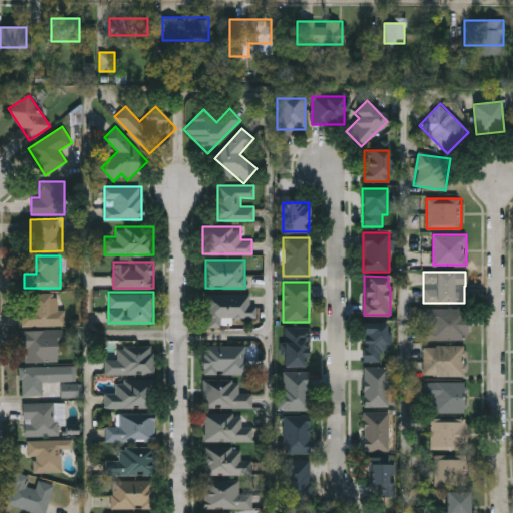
[(65,325),(21,325),(21,311),(33,311),(33,294),(57,294),(57,309),(64,309),(65,325)]
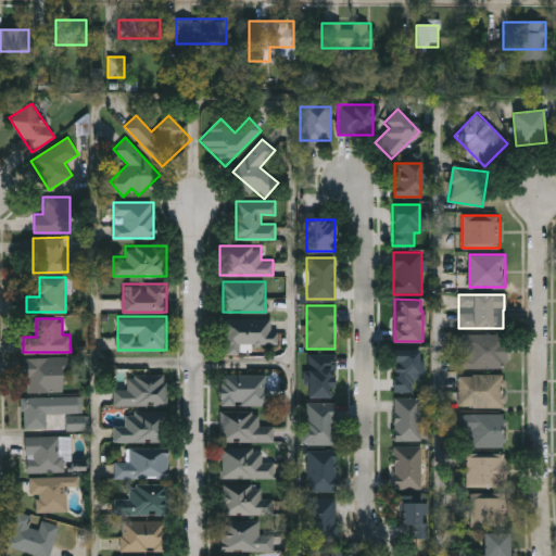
[(276,345),(224,346),(224,318),(276,318),(276,345)]
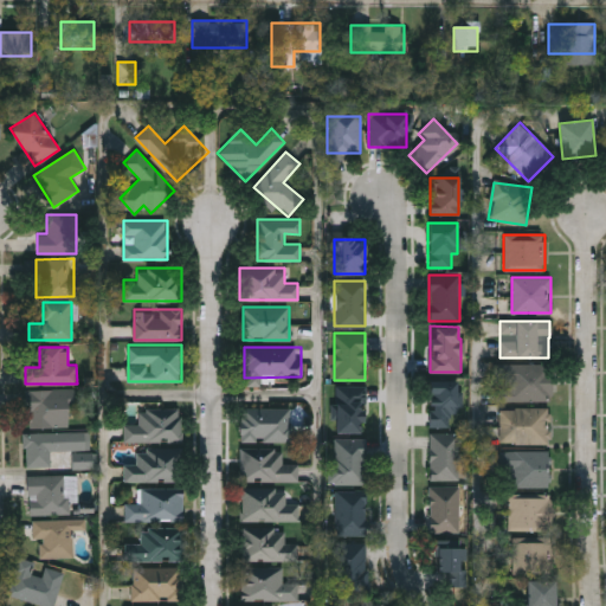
[(552,365),(552,400),(496,400),(496,365),(552,365)]
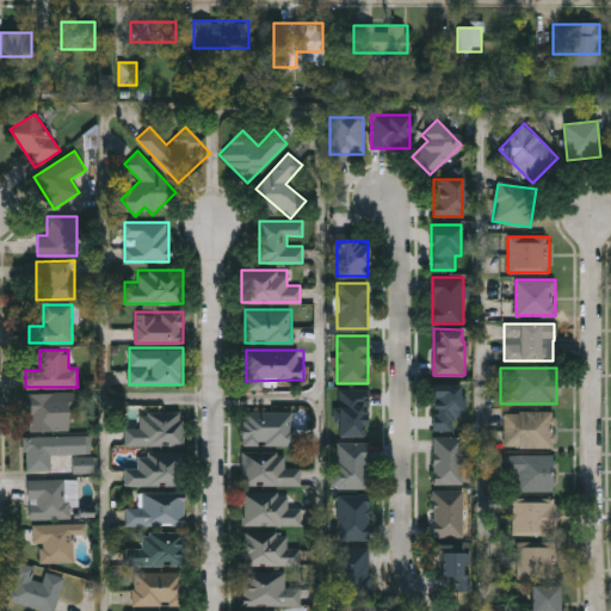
[(431,384),(460,384),(460,429),(431,429),(431,384)]
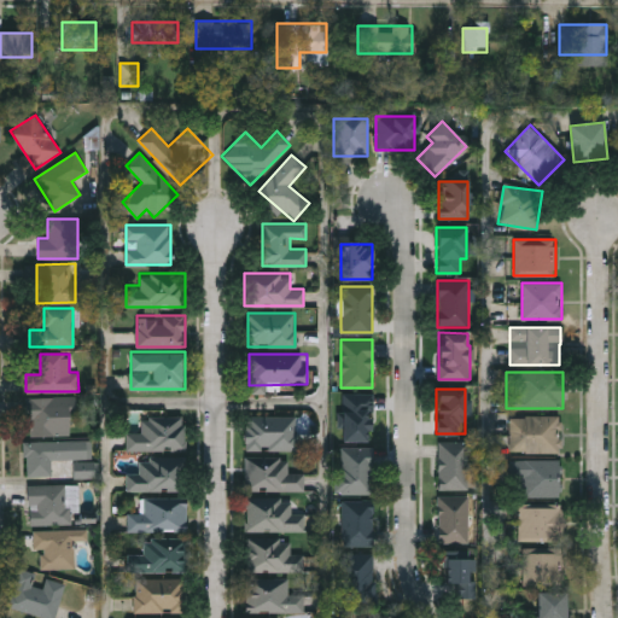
[(340,394),(373,394),(373,439),(340,439),(340,394)]
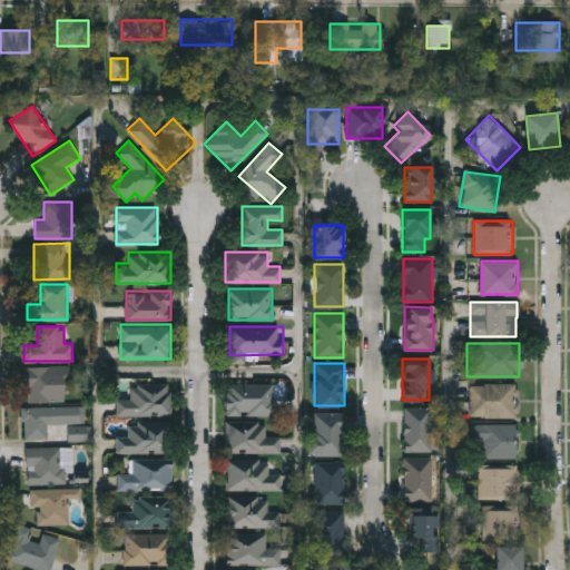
[(27,365),(66,365),(66,402),(27,402),(27,365)]
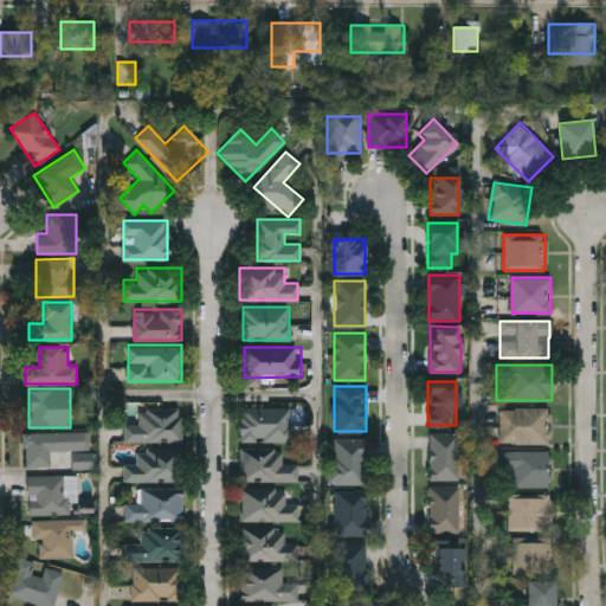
[(181,440),(123,440),(123,424),(137,424),(137,407),(181,407),(181,440)]
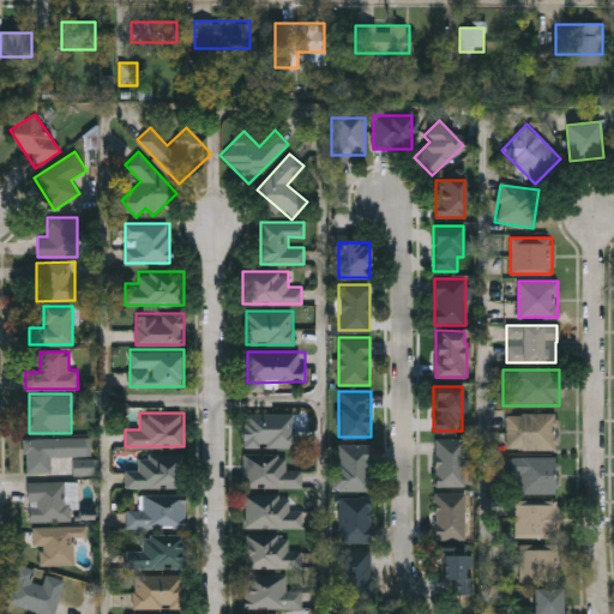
[(295,447),(245,447),(245,413),(295,413),(295,447)]
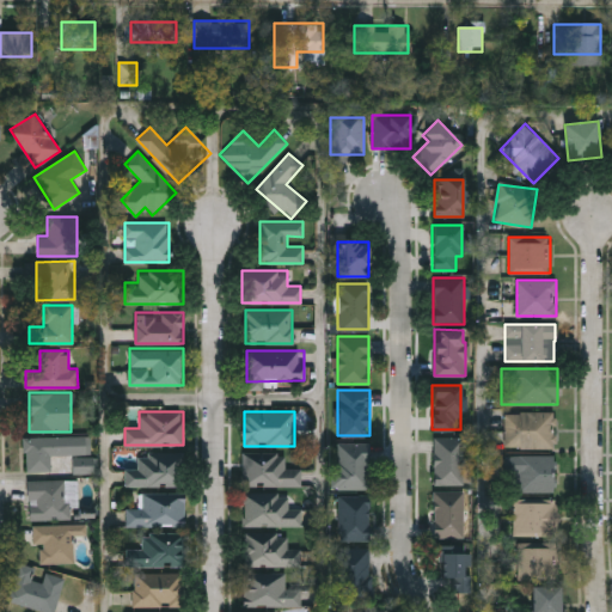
[(554,411),(554,447),(505,447),(505,411),(554,411)]
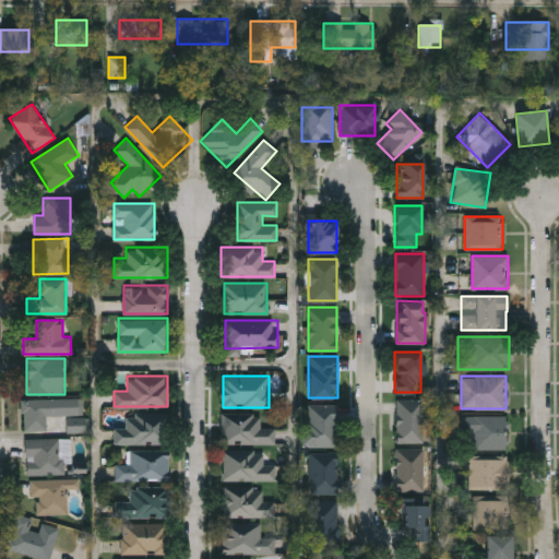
[(23,430),(23,399),(82,397),(82,415),(46,415),(47,430),(23,430)]
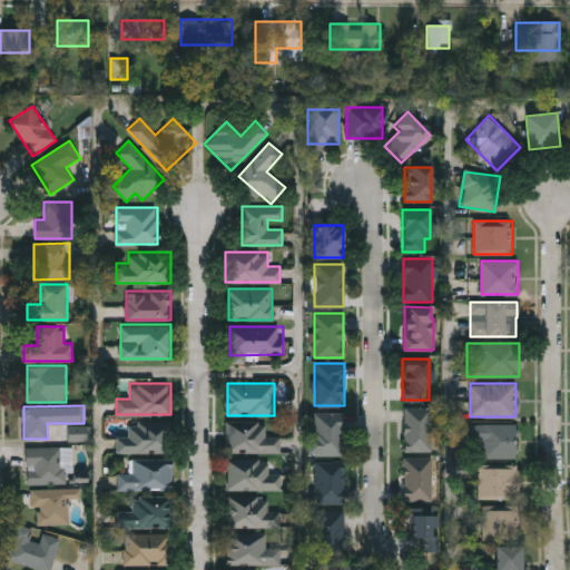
[(403,451),(403,406),(431,406),(431,451),(403,451)]
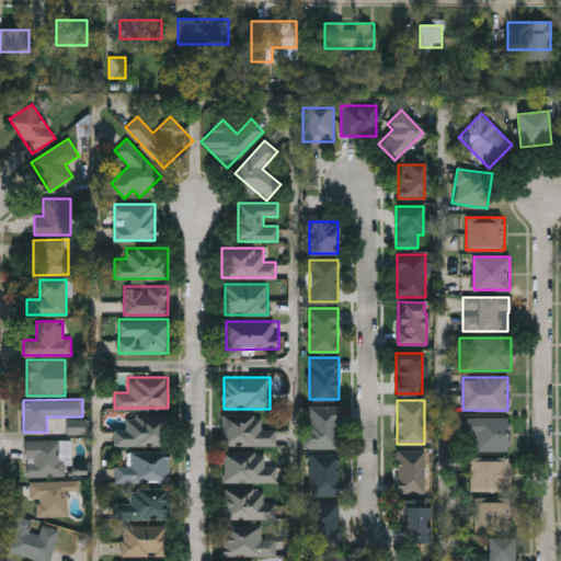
[(307,448),(307,404),(339,404),(339,448),(307,448)]
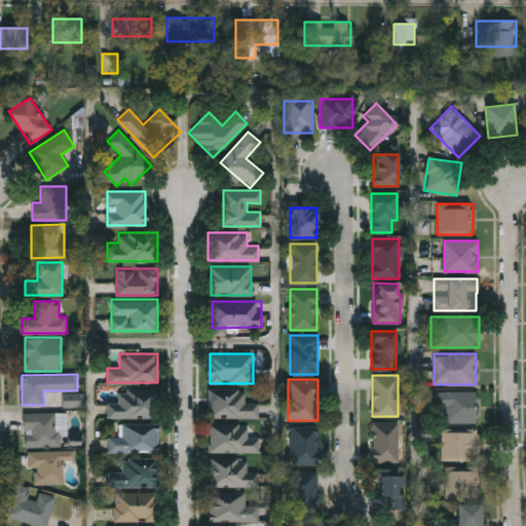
[(157,418),(107,417),(107,402),(118,403),(118,388),(158,388),(157,418)]
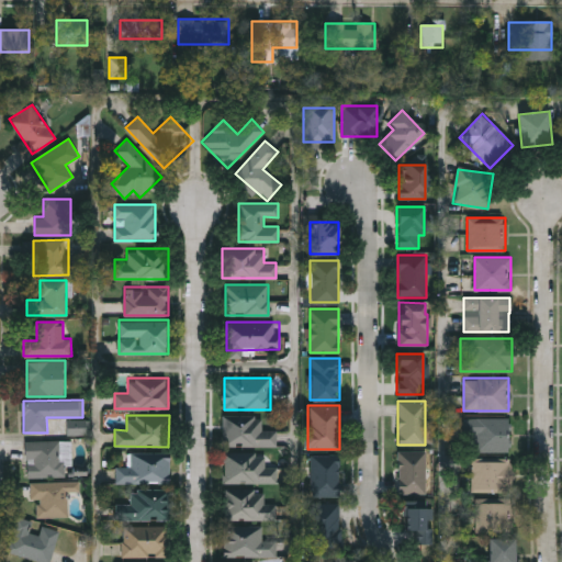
[(261,429),(277,429),(277,447),(223,446),(224,415),(261,416),(261,429)]
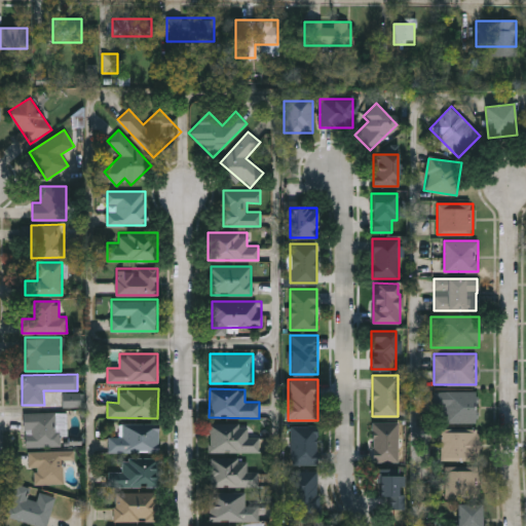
[(445,408),(434,408),(434,391),(476,391),(476,421),(445,421),(445,408)]
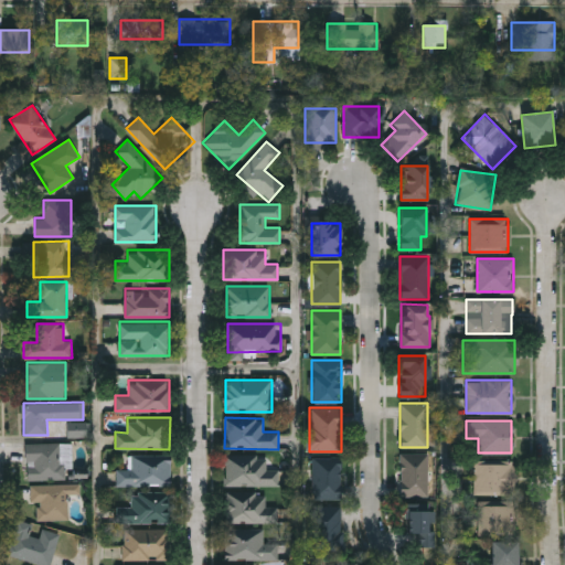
[(68,423),(86,423),(85,435),(67,435),(68,423)]
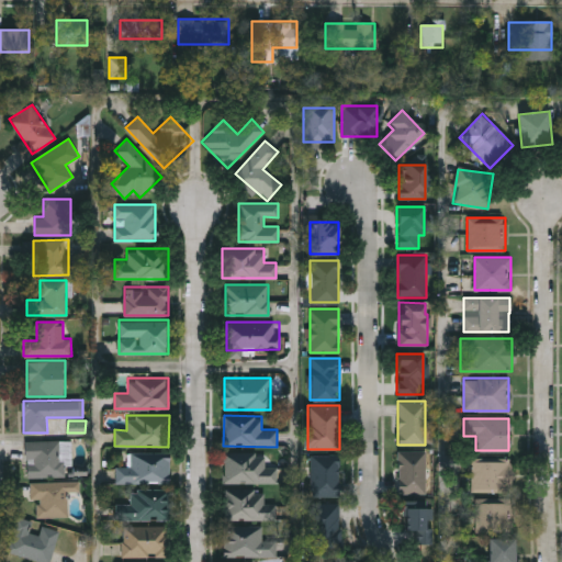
[(66,440),(67,476),(25,476),(24,440),(66,440)]
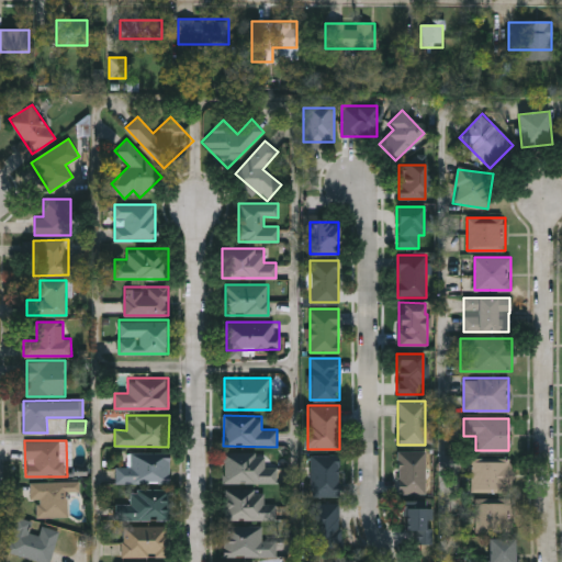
[(426,450),(426,494),(397,494),(397,450),(426,450)]
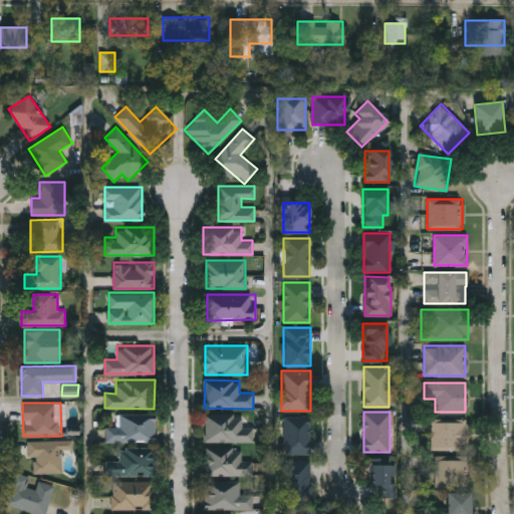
[(105,442),(105,426),(118,426),(118,414),(155,414),(155,442),(105,442)]
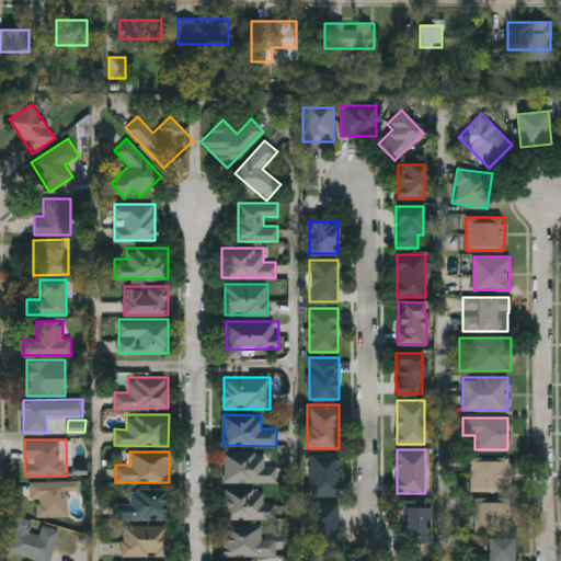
[(276,482),(221,482),(221,451),(276,451),(276,482)]
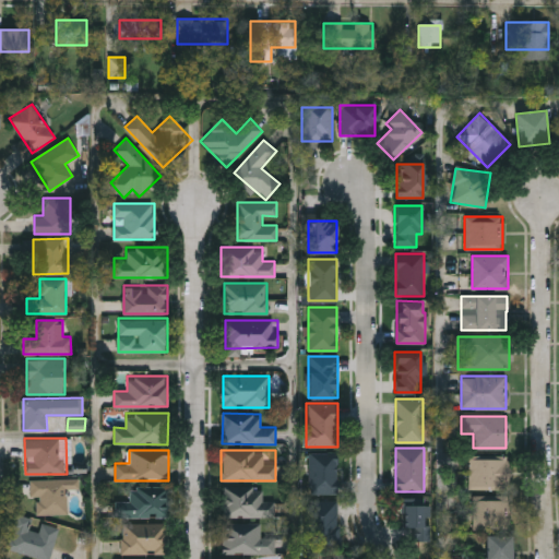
[(308,494),(308,452),(337,452),(337,494),(308,494)]
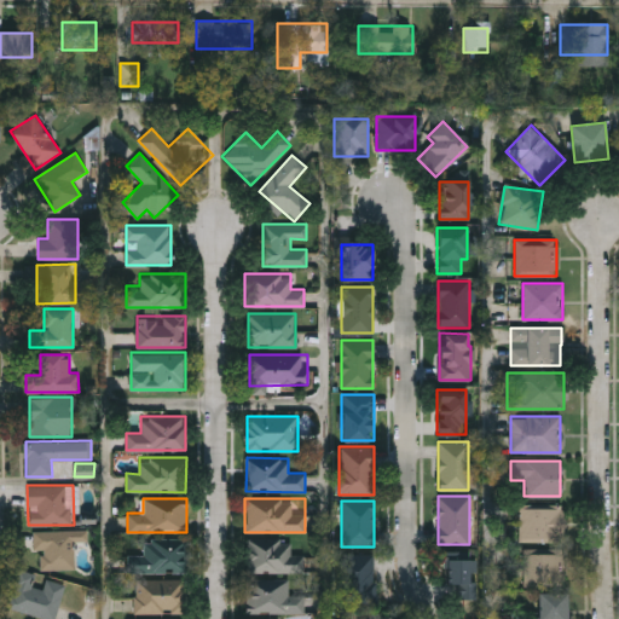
[(519,542),(519,505),(563,505),(563,542),(519,542)]
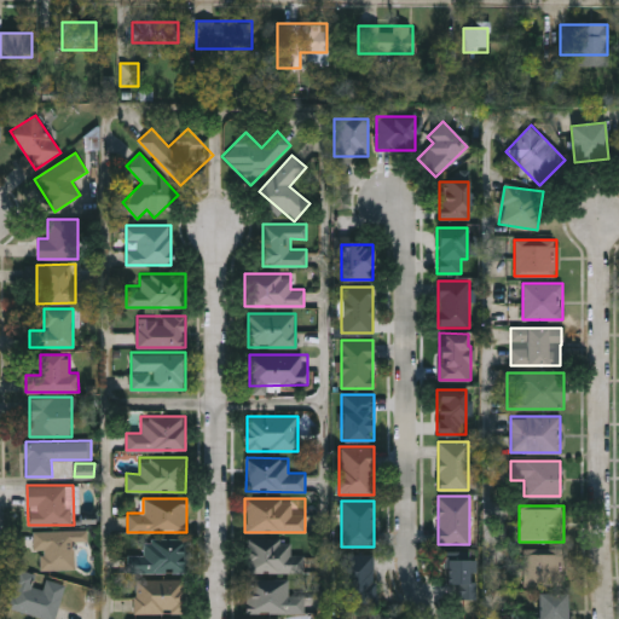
[(74,542),(74,570),(40,570),(39,550),(33,550),(33,531),(87,530),(87,542),(74,542)]
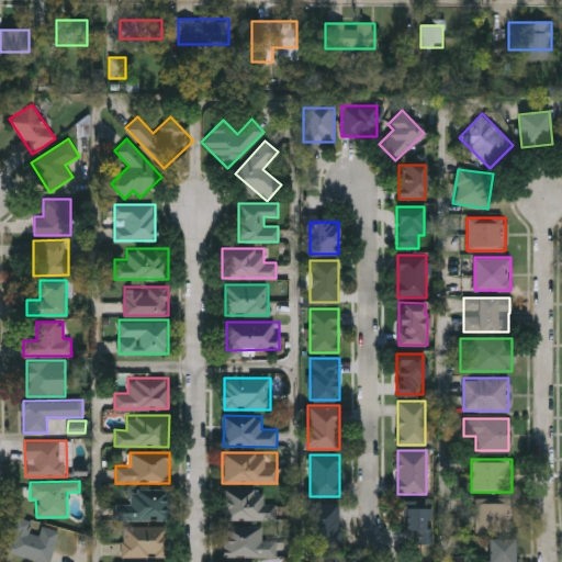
[(130,505),(130,490),(168,490),(168,519),(121,519),(121,505),(130,505)]
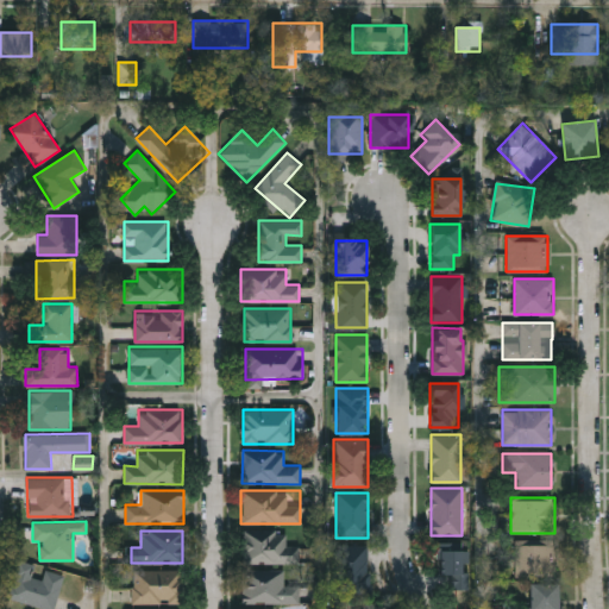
[(242,564),(242,531),(286,531),(286,545),(299,545),(299,564),(242,564)]
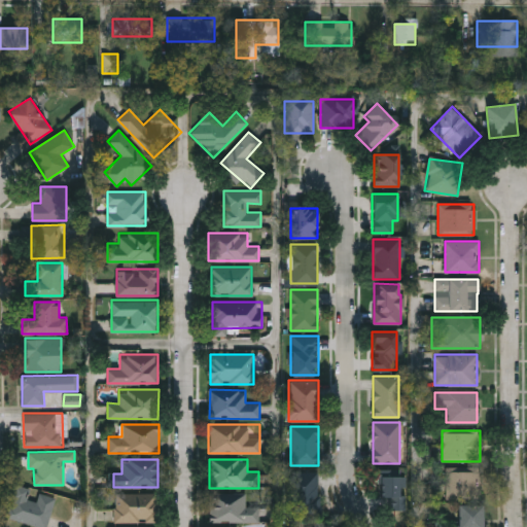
[(378,469),(403,470),(402,510),(387,508),(387,497),(378,497),(378,469)]
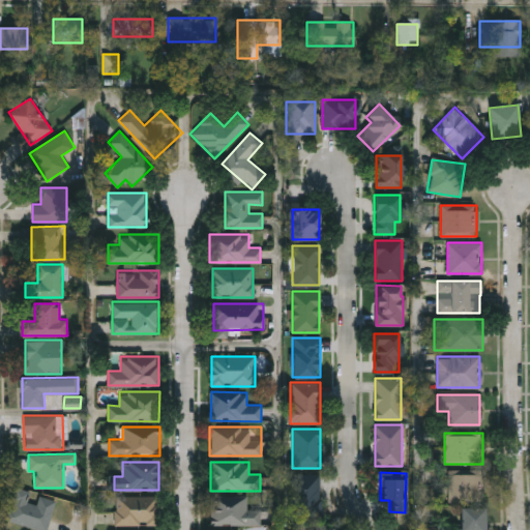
[(320,474),(320,516),(292,516),(292,474),(320,474)]
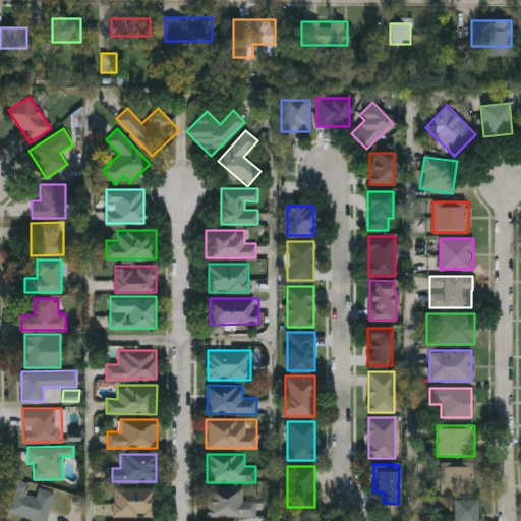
[(474,466),(474,493),(440,493),(440,466),(474,466)]
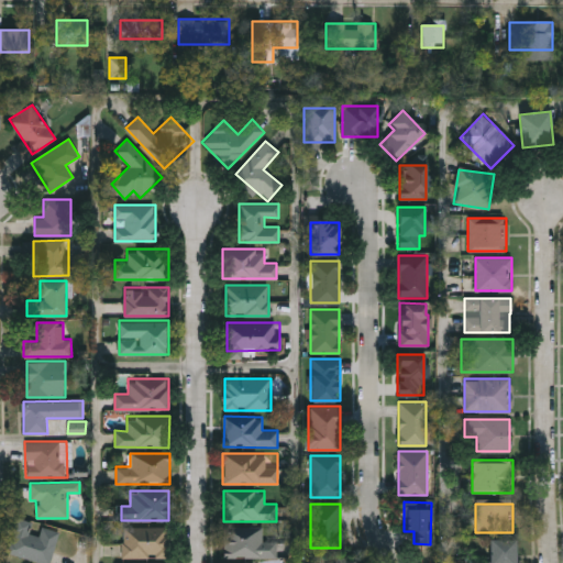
[(50,562),(45,562),(7,553),(17,518),(31,522),(28,533),(39,536),(41,527),(58,531),(50,562)]
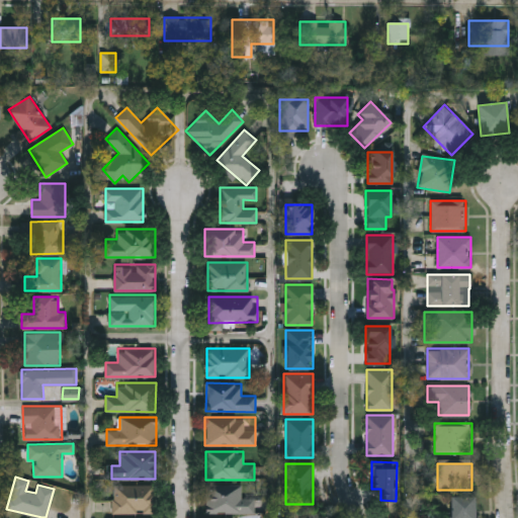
[(154,485),(154,513),(112,513),(112,485),(154,485)]
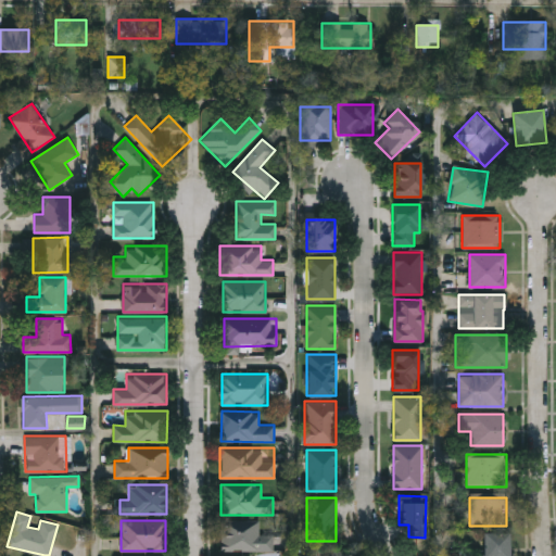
[(220,551),(220,520),(258,520),(258,532),(273,532),(273,551),(220,551)]
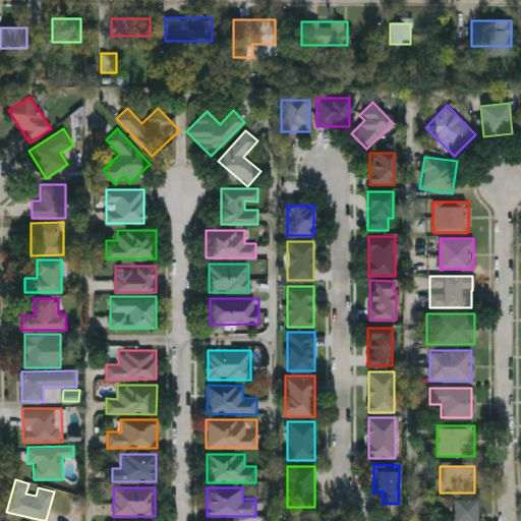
[(476,520),(453,520),(453,499),(476,499),(476,520)]
